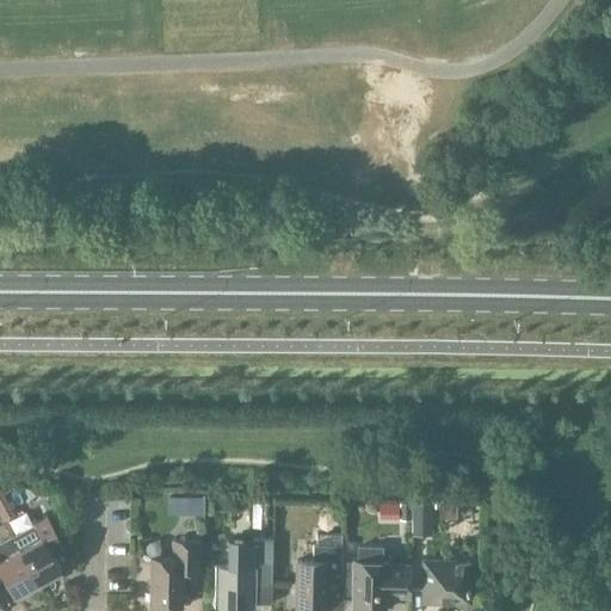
[(0,517),(1,520),(13,513),(0,488),(0,517)]
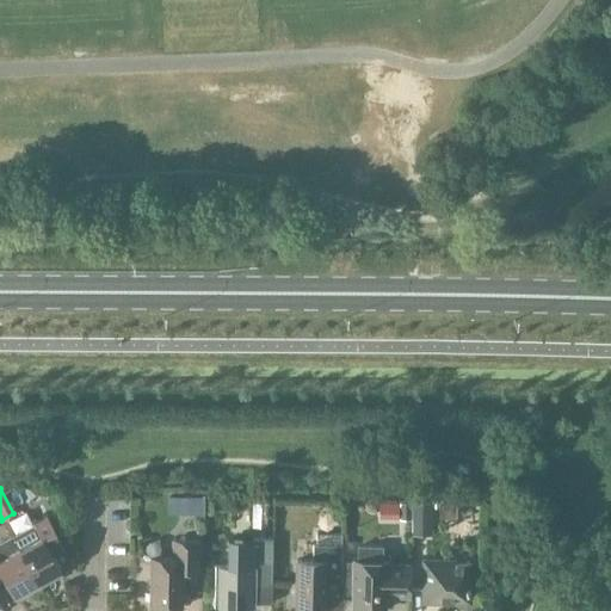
[(167,510),(201,511),(201,494),(168,493),(167,510)]
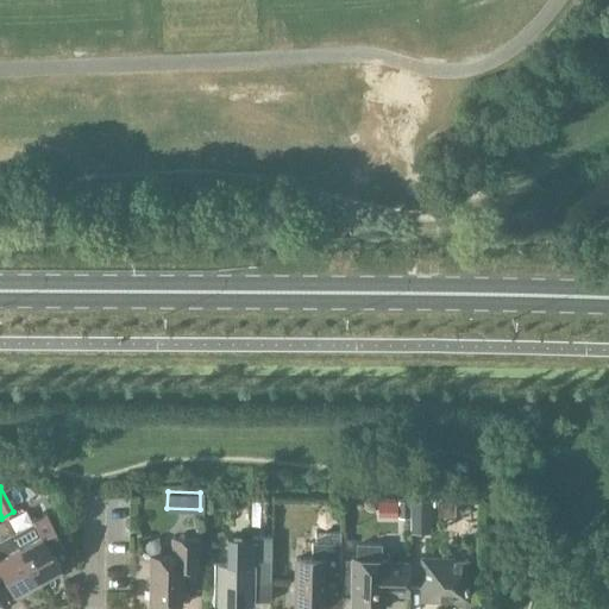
[(437,516),(453,516),(454,500),(438,498),(437,516)]
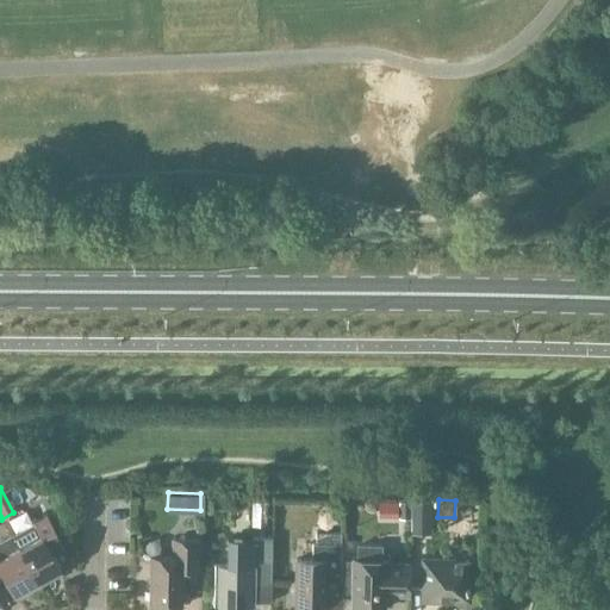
[(410,500),(410,518),(410,534),(430,534),(431,500),(410,500)]
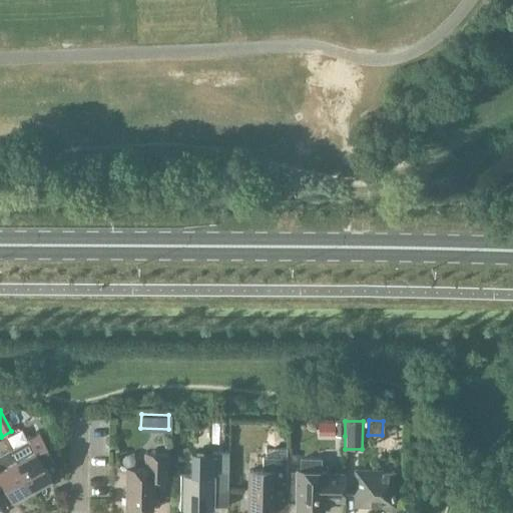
[(10,450),(33,491),(52,481),(42,464),(53,458),(40,434),(10,450)]
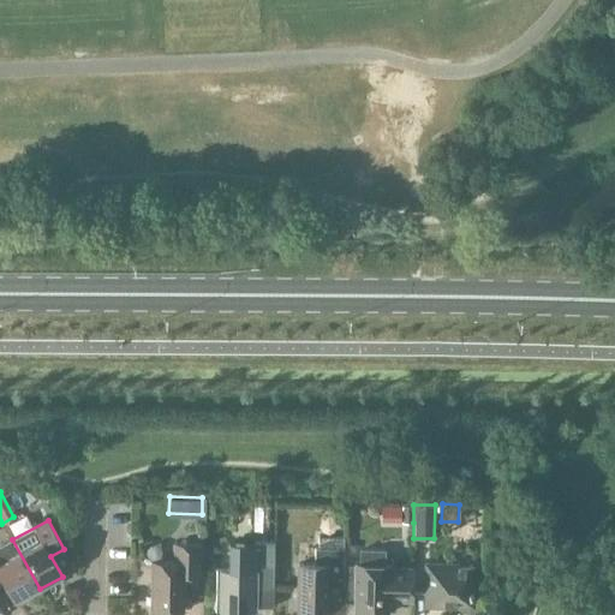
[(299,563),(298,611),(327,613),(328,584),(344,584),(345,563),(345,549),(345,537),(318,537),(317,548),(316,548),(316,563),(299,563)]
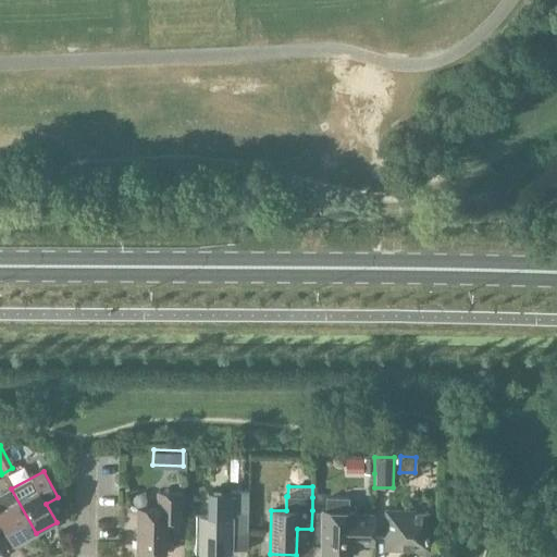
[(14,545),(36,533),(11,489),(0,494),(0,528),(4,527),(14,545)]
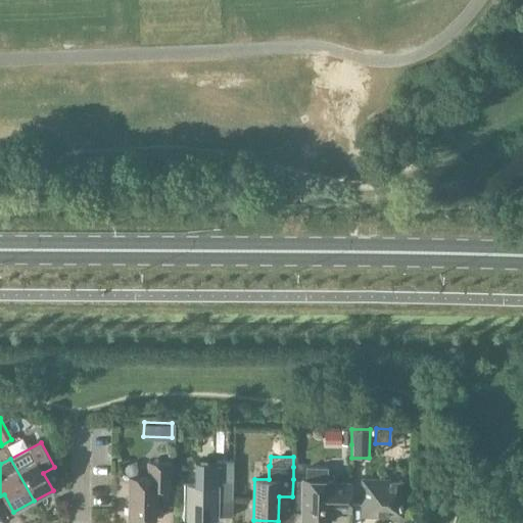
[(234,461),(200,461),(195,484),(185,484),(184,519),(219,520),(220,498),(233,498),(234,461)]
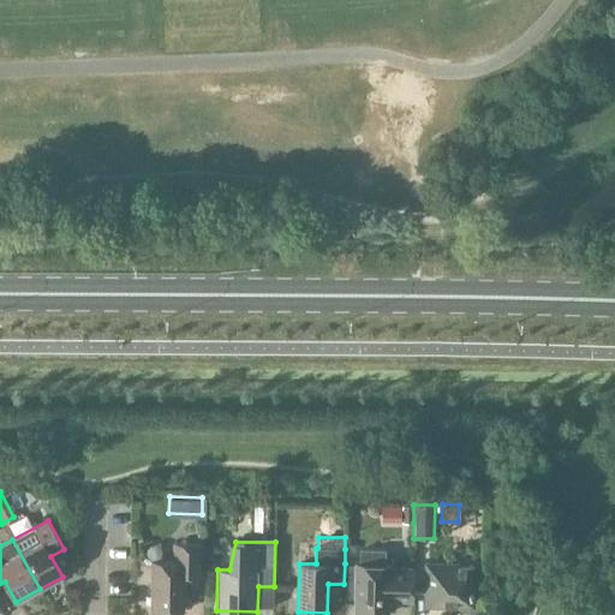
[(199,577),(201,544),(174,543),(174,562),(153,561),(151,610),(184,610),(184,577),(199,577)]
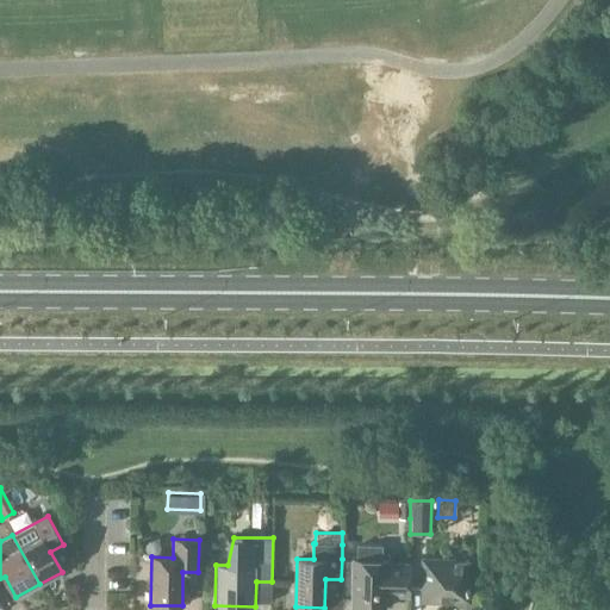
[(342,559),(341,579),(341,591),(350,591),(350,597),(349,608),(353,608),(385,609),(385,595),(409,595),(409,564),(386,564),(386,560),(381,560),(381,545),(356,545),(356,560),(354,560),(342,559)]
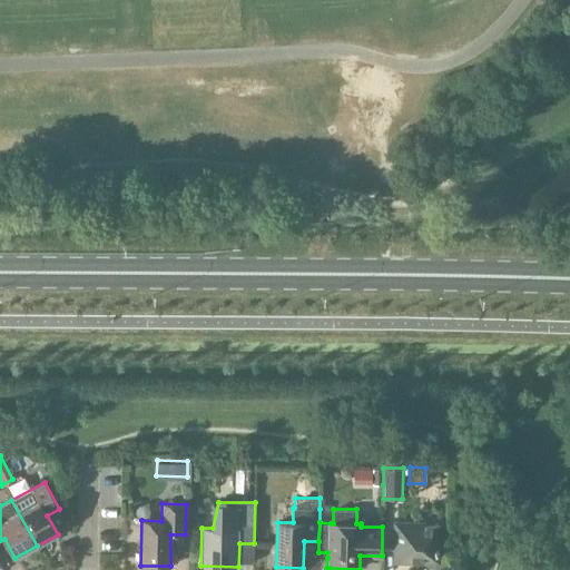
[(439,561),(440,524),(396,523),(395,560),(439,561)]
